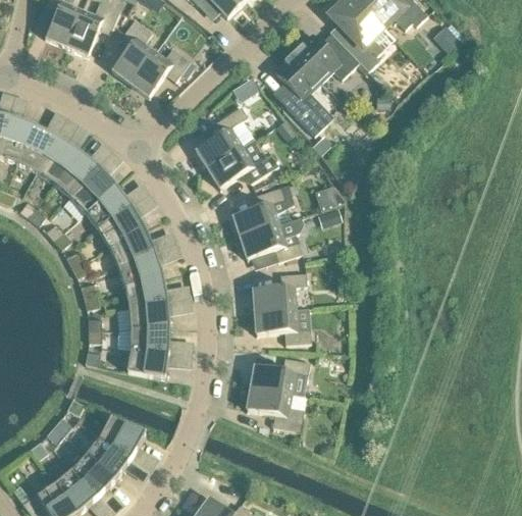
[(45,39),(66,48),(83,9),(62,1),(62,0),(48,0),(45,8),(56,13),(46,38),(45,38),(45,39)]
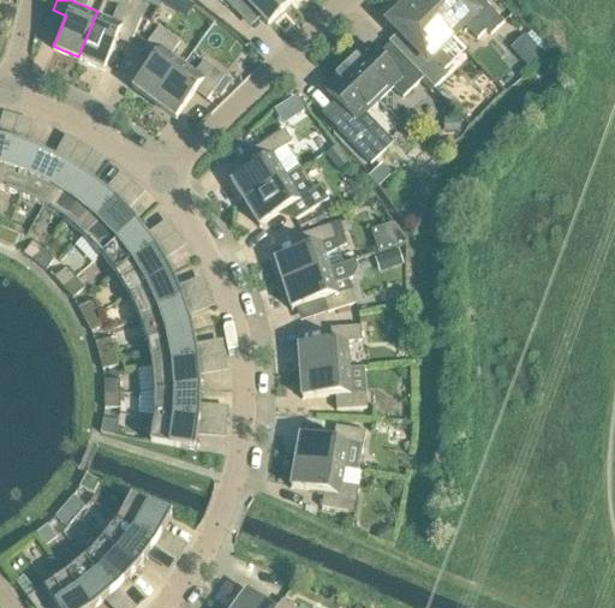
[(290,0),(226,0),(233,7),(240,0),(245,0),(268,22),(290,0)]
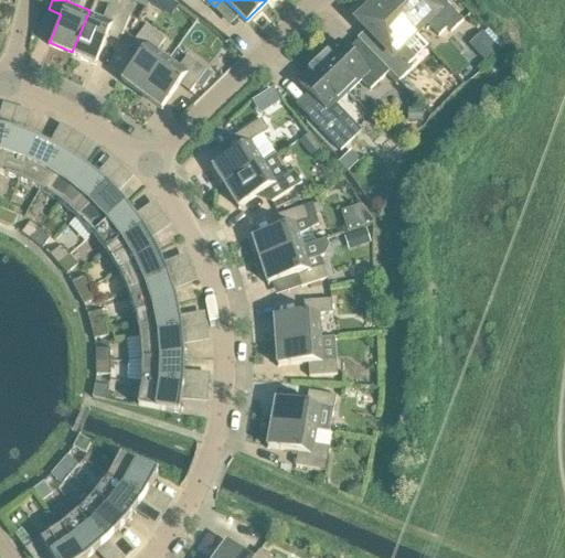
[(370,50),(388,68),(398,78),(412,66),(407,62),(415,54),(402,42),(414,31),(384,0),(377,0),(359,18),(380,40),(370,50)]
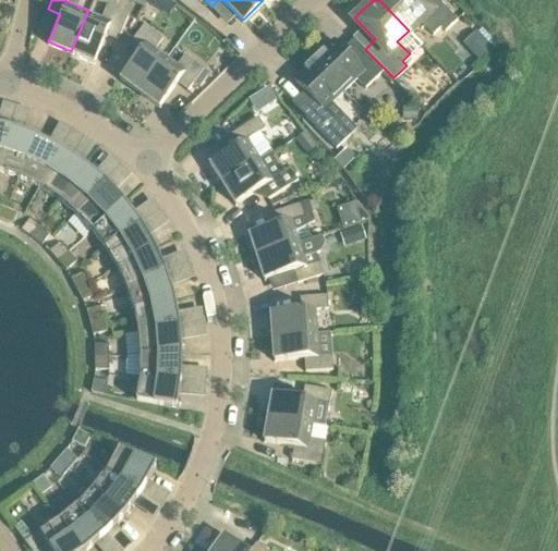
[(379,0),(409,31),(420,20),(433,33),(440,25),(445,29),(457,16),(440,0),(379,0)]
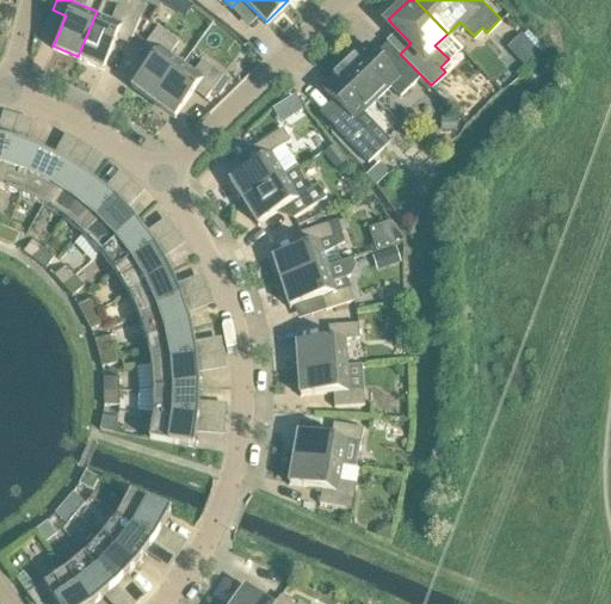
[(97,11),(78,56),(103,67),(104,66),(103,66),(115,36),(129,42),(140,14),(116,4),(111,17),(97,11)]
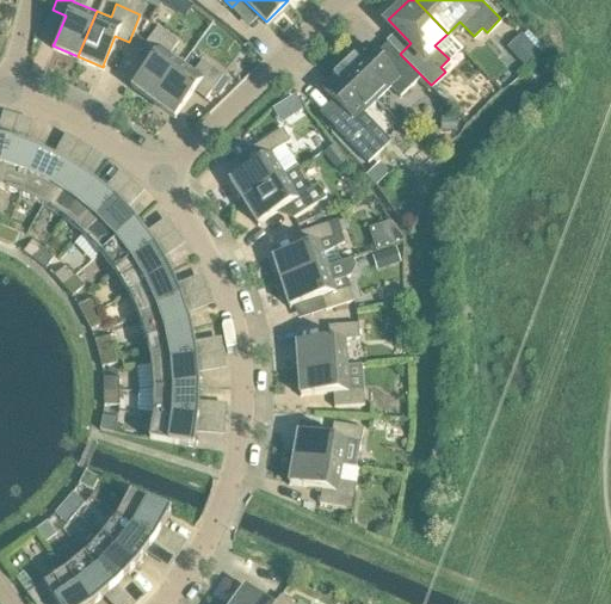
[(130,82),(153,99),(181,60),(170,51),(178,39),(158,24),(140,48),(150,56),(131,82),(131,81),(130,82)]
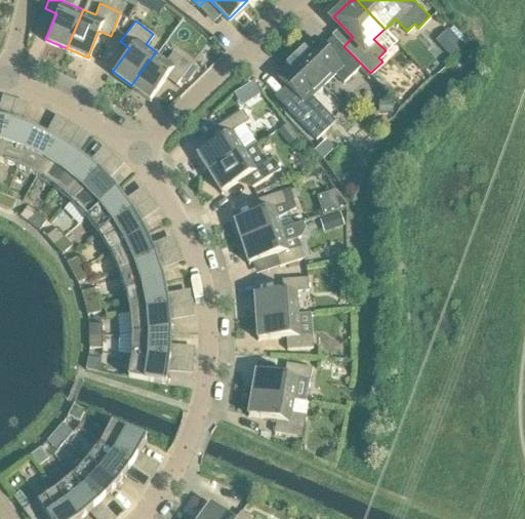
[(463,44),(448,28),(437,38),(451,54),(463,44)]
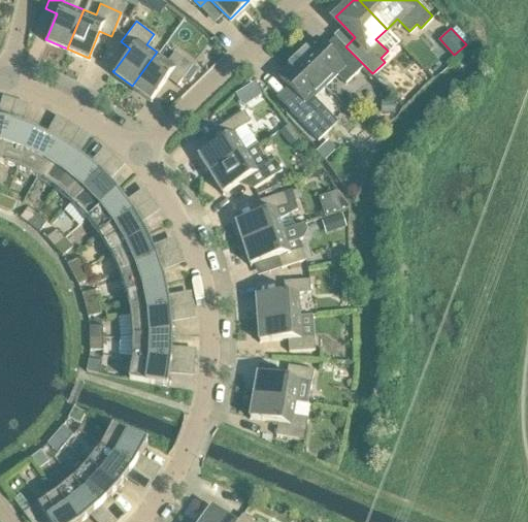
[(316,35),(296,54),(325,84),(337,72),(345,82),(363,64),(345,46),(343,43),(333,53),(316,35)]
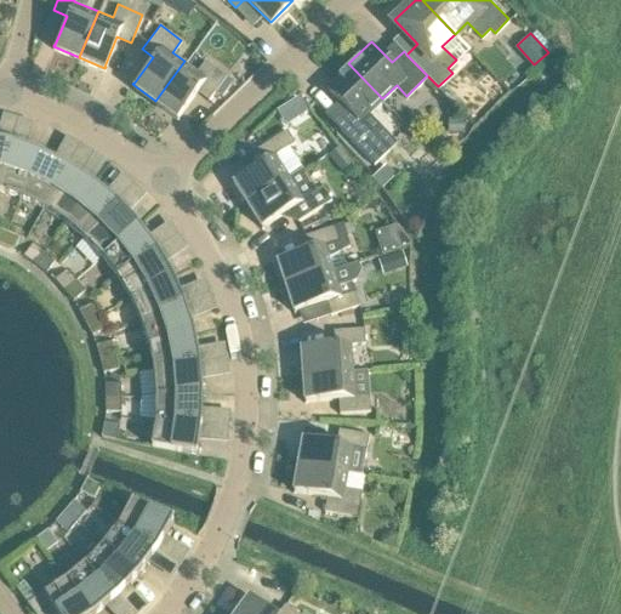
[(184,61),(155,101),(177,118),(178,117),(177,115),(197,90),(209,98),(227,74),(205,58),(197,69),(184,61)]
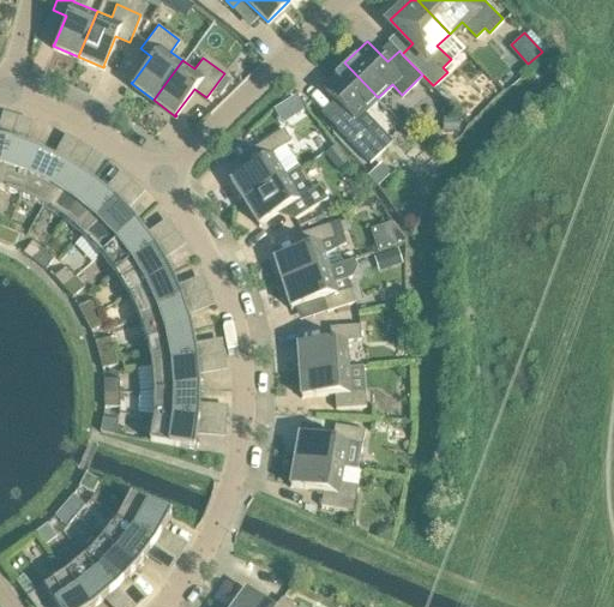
[(378,97),(344,62),(323,84),(350,113),(336,126),(369,161),(385,146),(380,142),(387,134),(365,110),(378,97)]
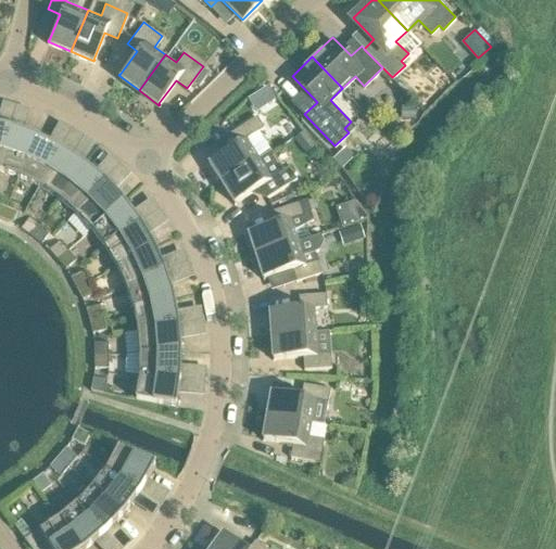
[(203,66),(192,80),(199,85),(209,71),(203,66)]
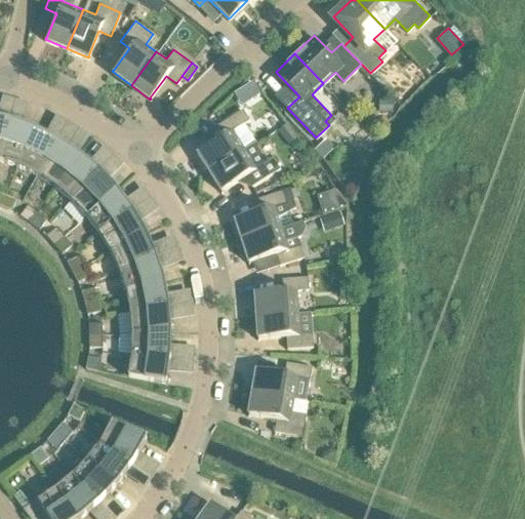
[(253,80),(235,91),(243,103),(260,92),(253,80)]
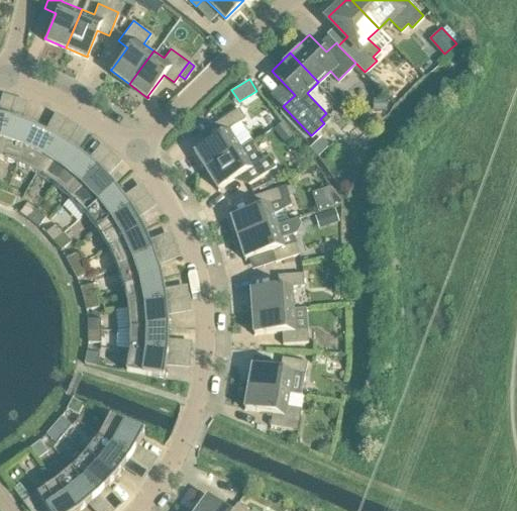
[(373,109),(386,109),(386,96),(373,96),(373,109)]
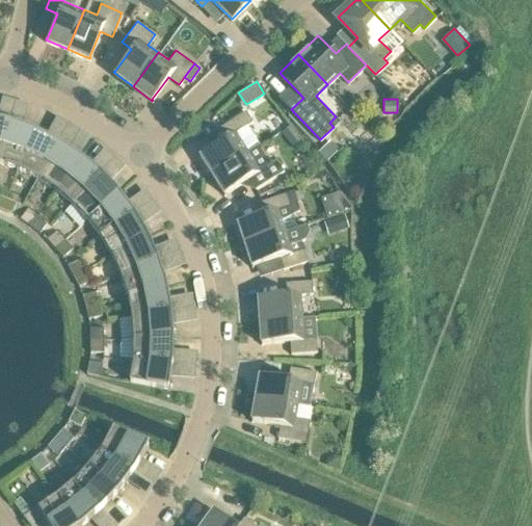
[(259,142),(247,124),(253,121),(246,109),(217,127),(224,137),(201,153),(201,152),(198,153),(212,173),(247,150),(259,142)]
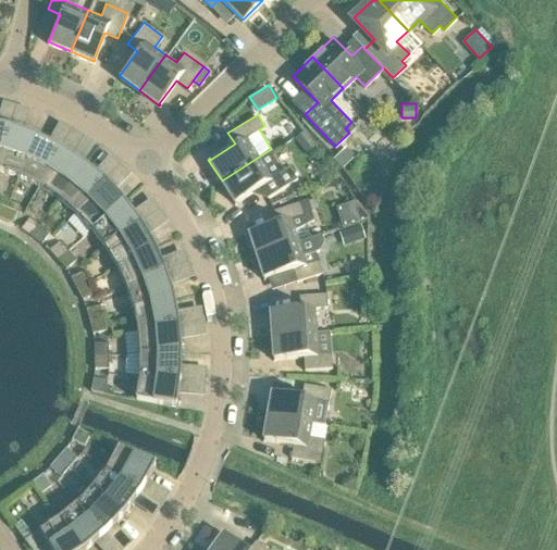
[(0,157),(9,127),(0,125),(0,157)]
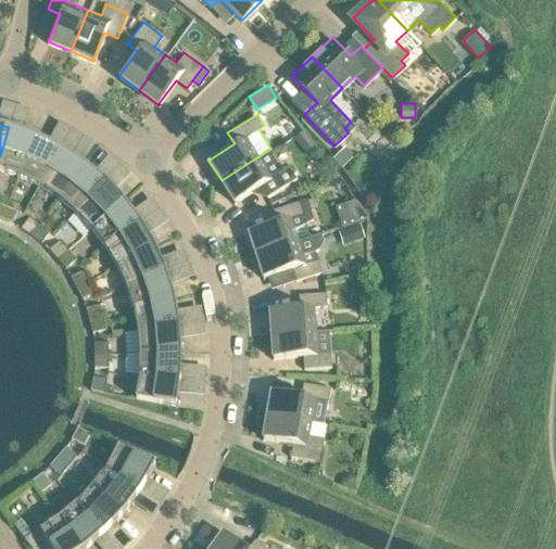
[(0,156),(0,168),(19,175),(35,136),(9,127),(0,156)]
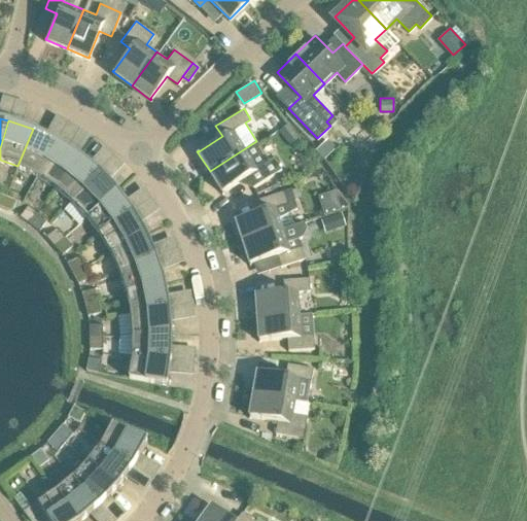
[(279,130),(289,143),(299,137),(287,123),(279,130)]
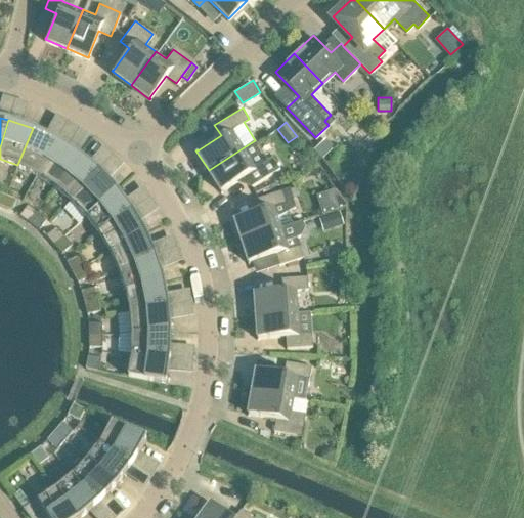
[(17,165),(36,174),(55,140),(33,128),(17,165)]
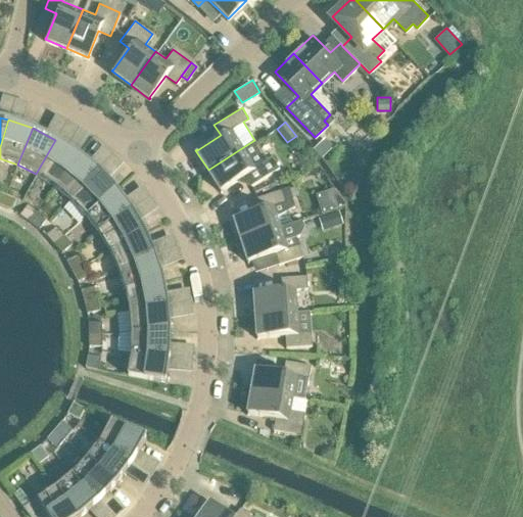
[(36,174),(54,185),(78,153),(55,140),(36,174)]
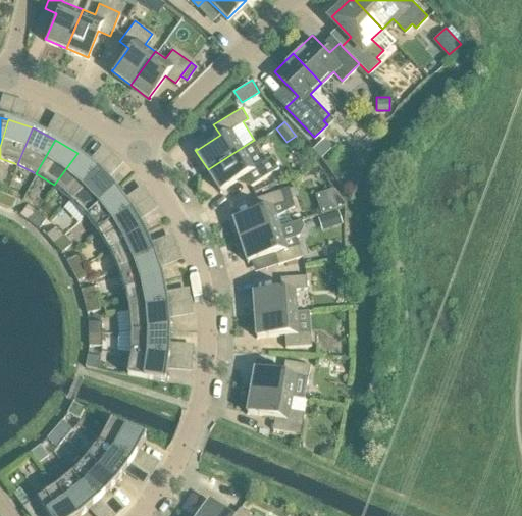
[(278,166),(270,155),(266,158),(254,140),(243,147),(208,169),(220,190),(221,189),(221,188),(244,173),(251,184),(278,166)]
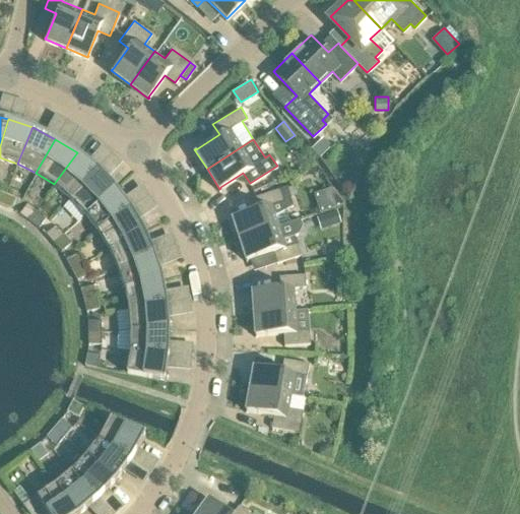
[(54,184),(70,197),(96,169),(77,152),(54,184)]
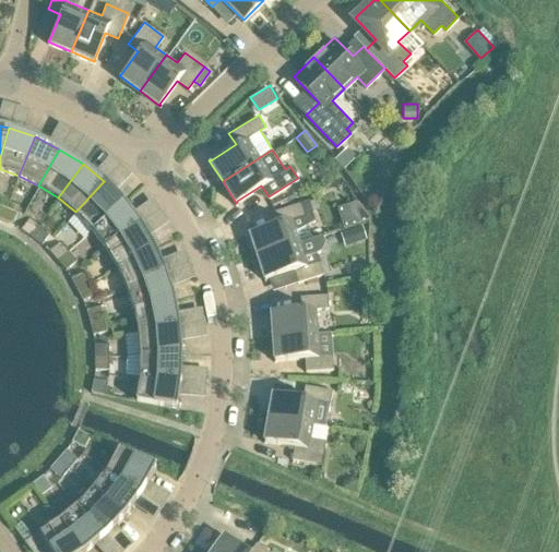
[(75,212),(92,228),(123,201),(104,181),(75,212)]
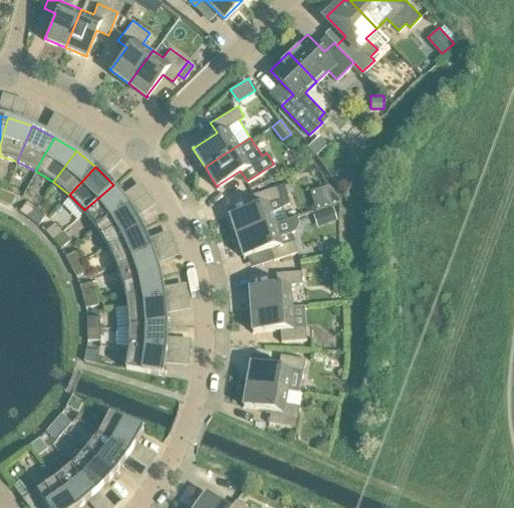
[(230,212),(229,212),(236,234),(296,215),(296,214),(287,217),(283,205),(289,201),(283,183),(252,193),(256,205),(231,213),(230,212)]
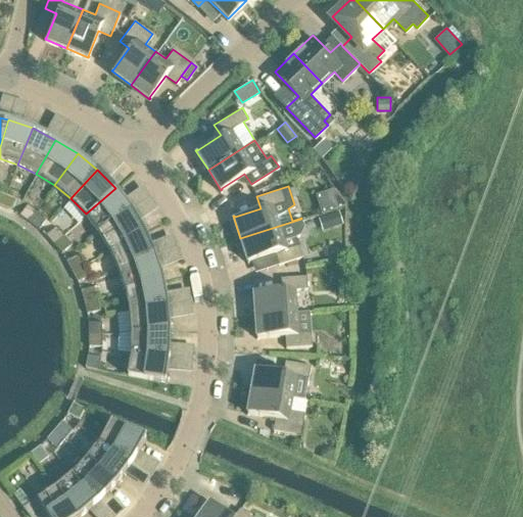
[(333,187),(316,193),(322,212),(345,204),(333,187)]
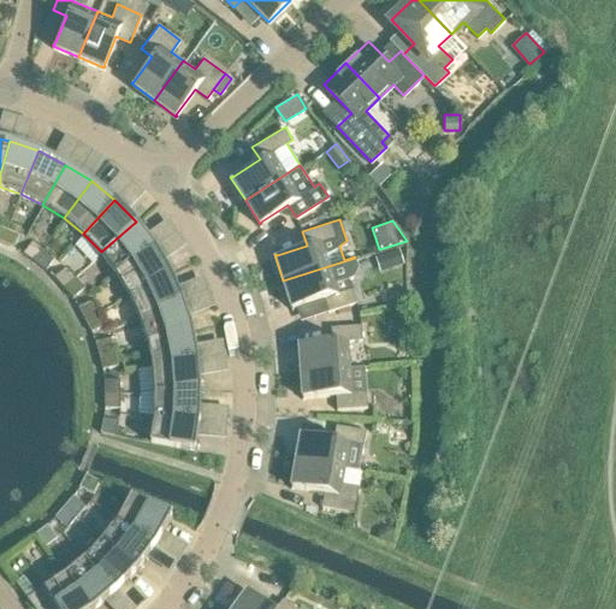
[(101,252),(116,272),(154,246),(136,222),(101,252)]
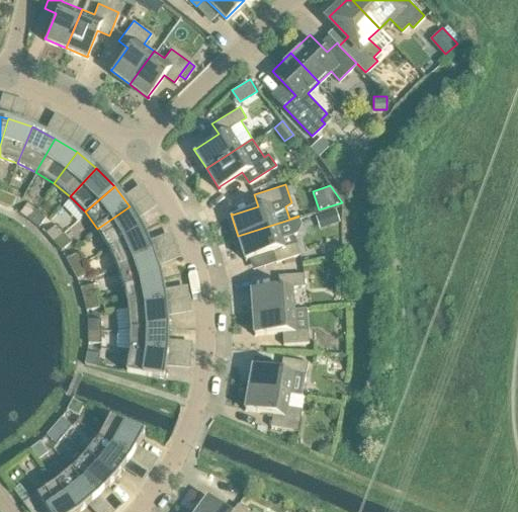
[(6,189),(0,201),(11,206),(16,194),(6,189)]
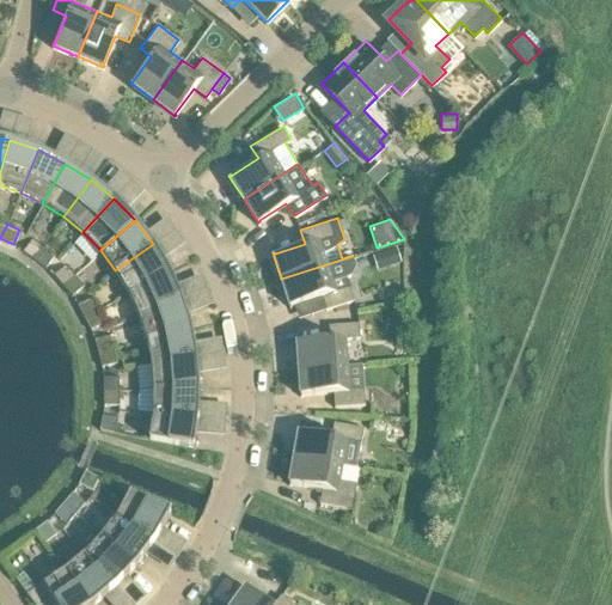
[(23,249),(34,257),(43,244),(32,236),(23,249)]
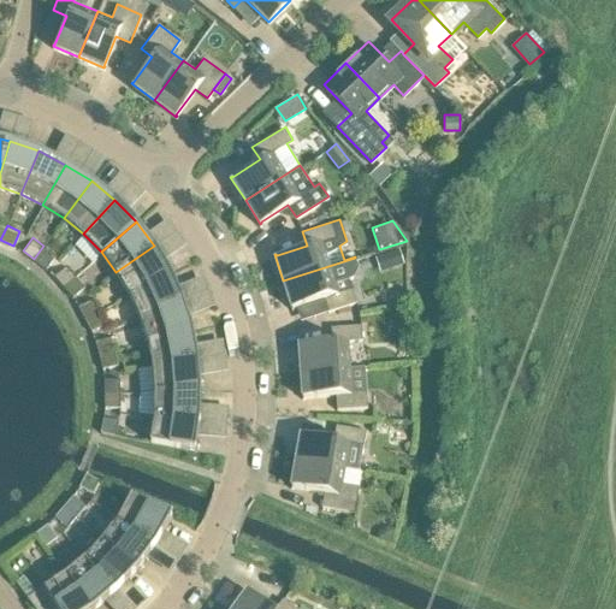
[(43,246),(34,259),(46,267),(55,254),(43,246)]
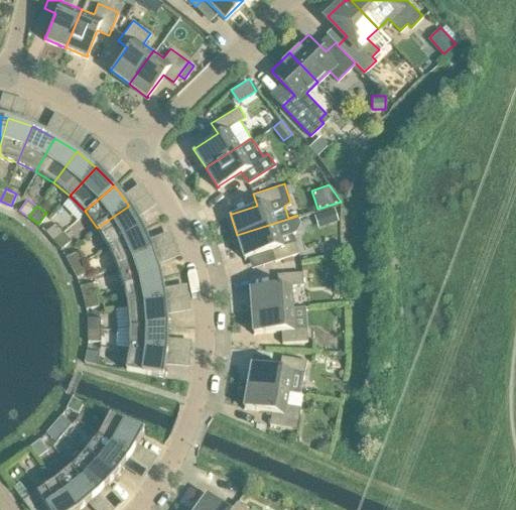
[(97,228),(108,246),(142,228),(129,206),(97,228)]
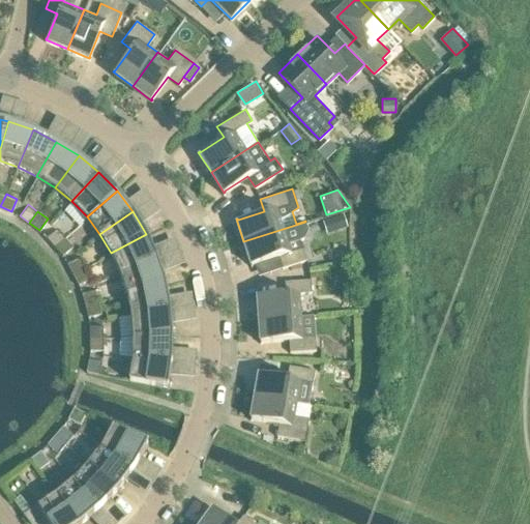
[(305,222),(243,241),(252,265),(253,264),(253,263),(278,255),(283,266),(307,258),(300,238),(303,237),(307,228),(305,222)]
